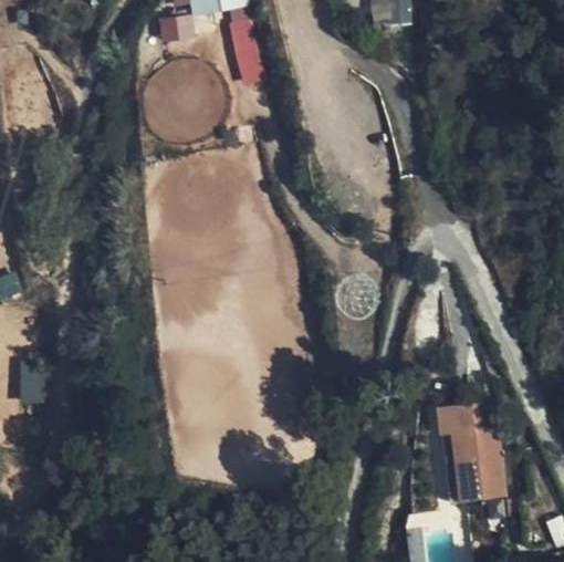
[(191,0),(195,17),(249,7),(248,0),(191,0)]
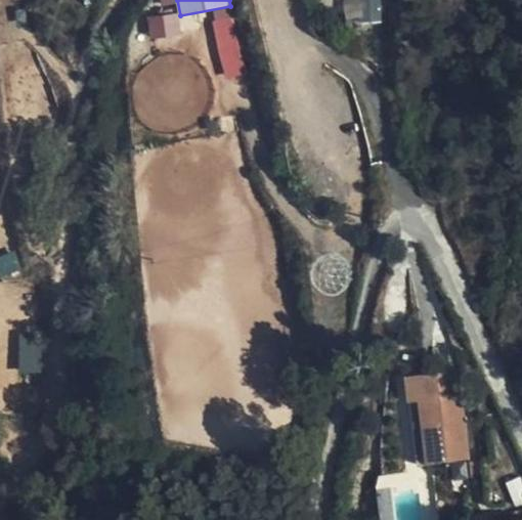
[(383,23),(381,0),(349,0),(350,24),(383,23)]
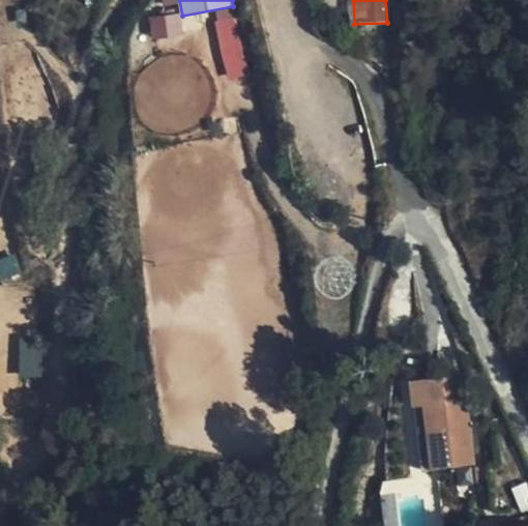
[(180,13),(151,17),(154,38),(183,35),(180,13)]
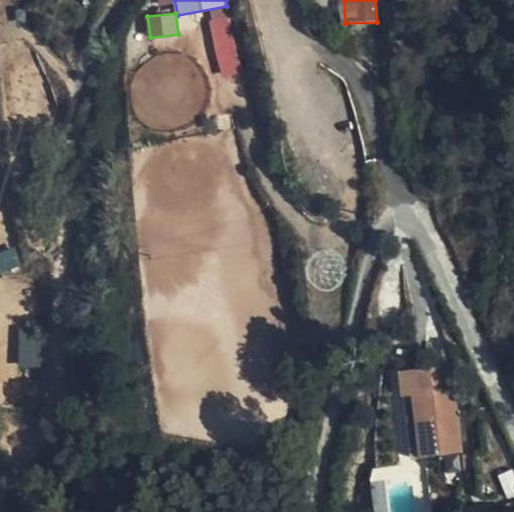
[(242,76),(229,14),(209,19),(222,80),(242,76)]
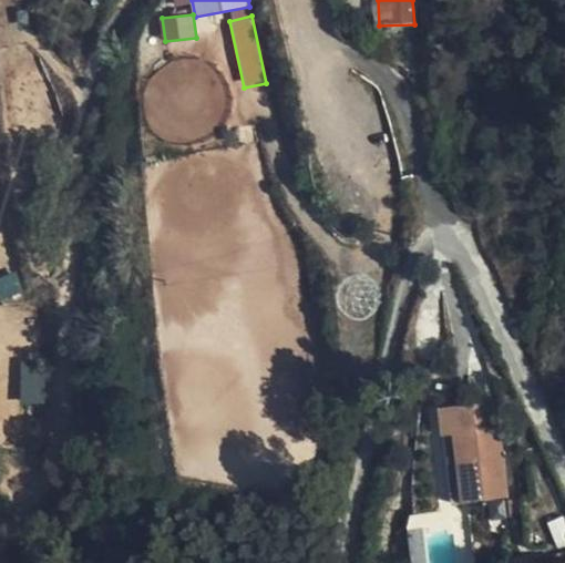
[(451,431),(453,453),(459,501),(502,495),(494,426),(451,431)]
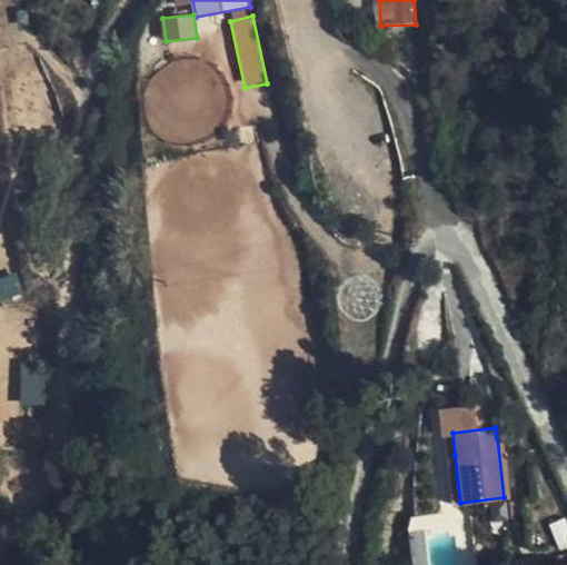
[(460,503),(455,455),(441,457),(448,505),(460,503)]
